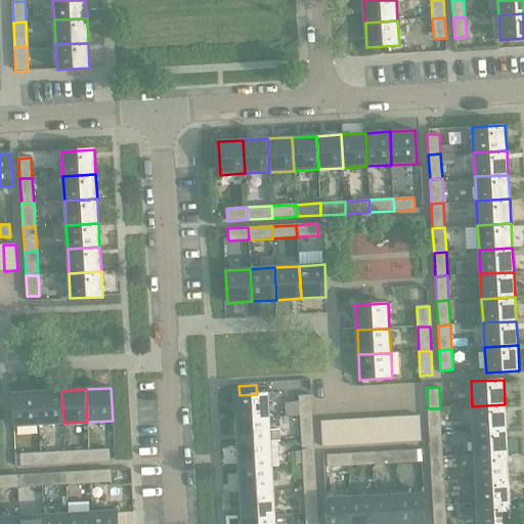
[(61,391),(37,392),(39,424),(63,423),(61,391)]
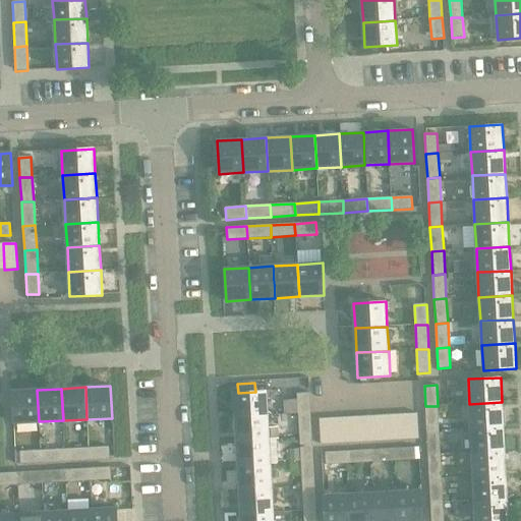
[(39,421),(37,390),(12,391),(14,423),(39,421)]
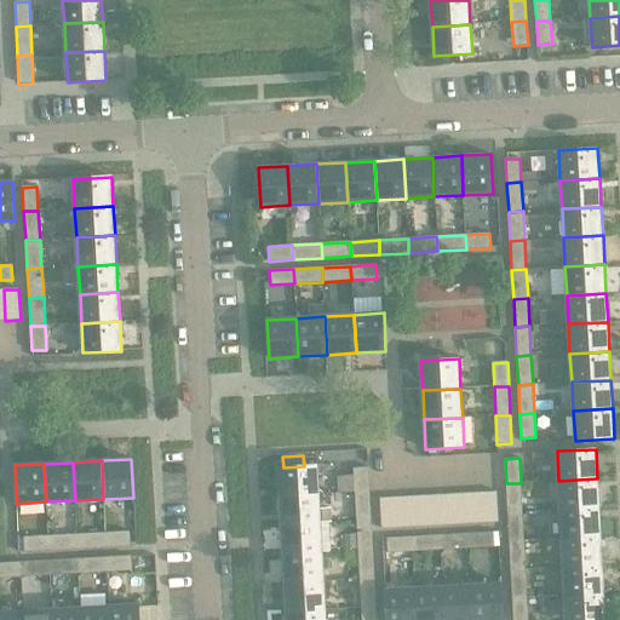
[(279,468),(280,497),(319,494),(317,465),(304,466),(283,468),(279,468)]
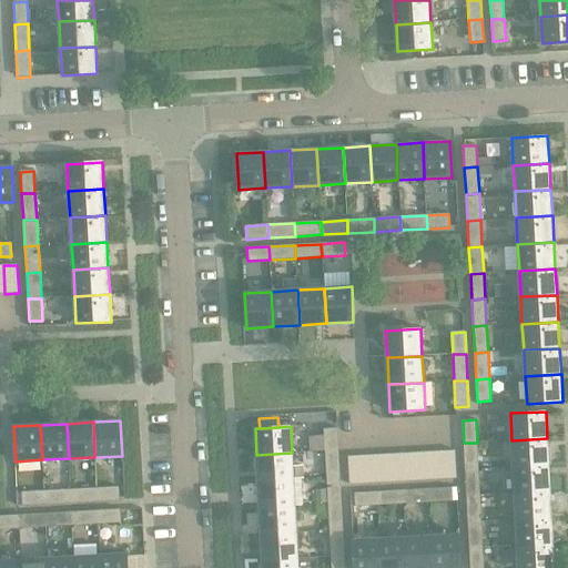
[(324,429),(325,452),(338,450),(337,428),(324,429)]
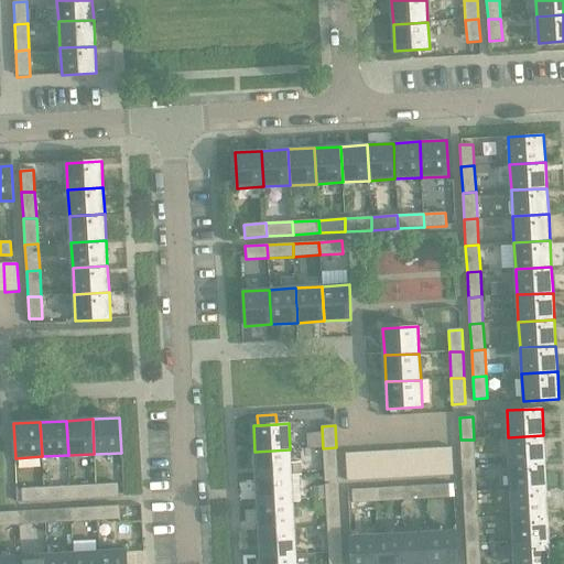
[(543,435),(508,437),(509,464),(545,462),(543,435)]
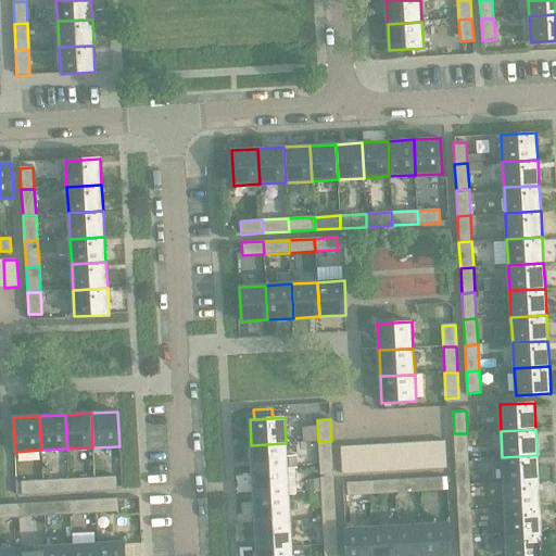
[(467,433),(454,433),(455,459),(468,458),(467,433)]
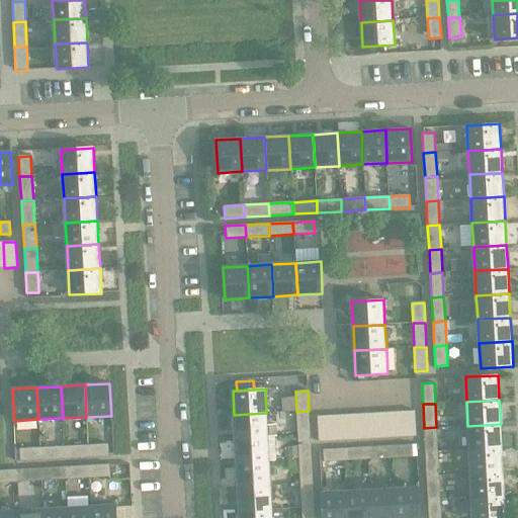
[(309,411),(296,412),(298,435),(311,435),(309,411)]
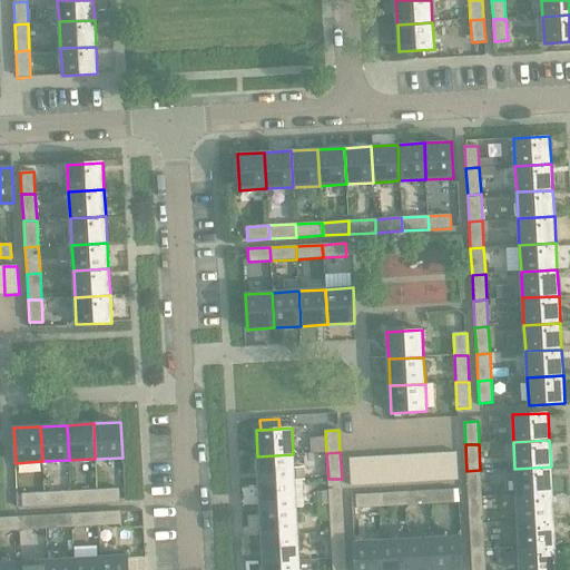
[(457,452),(443,453),(444,481),(459,480),(457,452)]
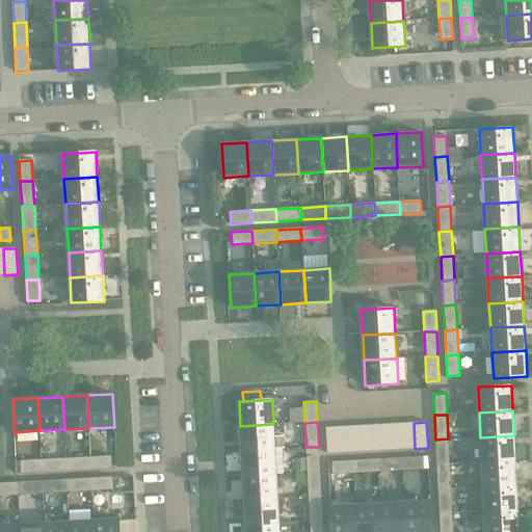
[(401,423),(389,424),(390,450),(402,450),(401,423)]
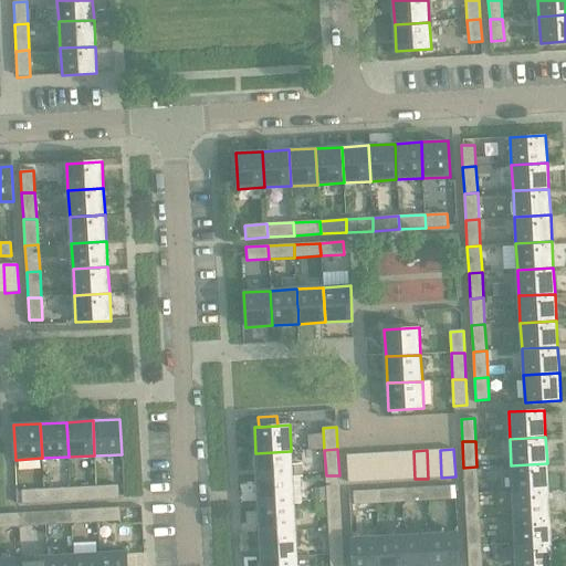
[(440,450),(427,450),(428,479),(441,478),(440,450)]
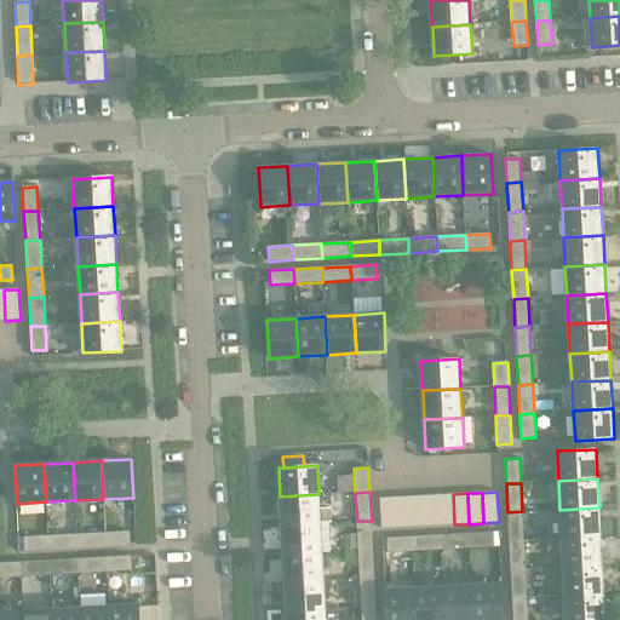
[(319,494),(280,497),(282,526),(320,523),(329,523),(329,509),(320,510),(319,494)]
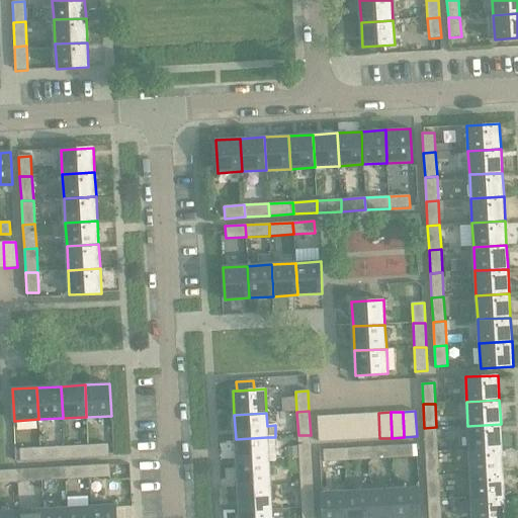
[(378,413),(366,414),(367,439),(379,438),(378,413)]
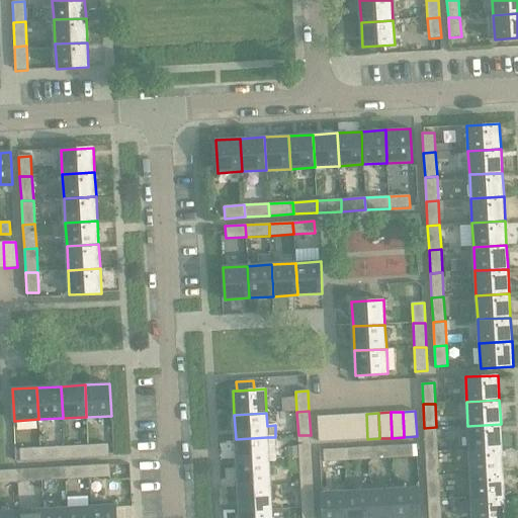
[(354,414),(342,415),(343,440),(356,440),(354,414)]
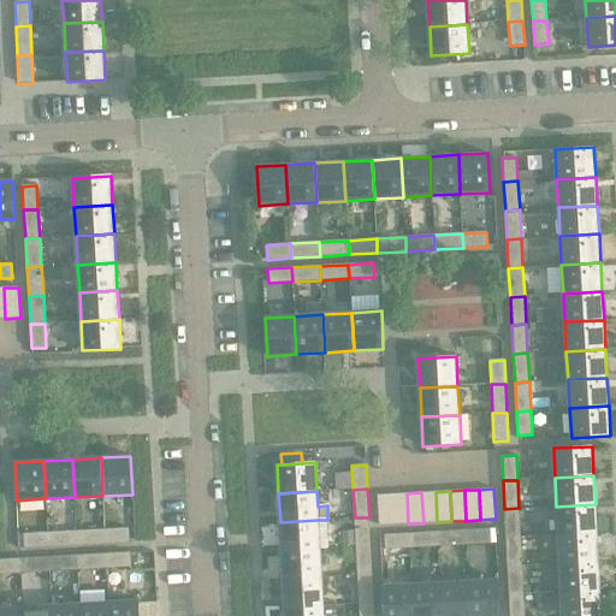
[(436,492),(421,492),(424,523),(437,522),(436,492)]
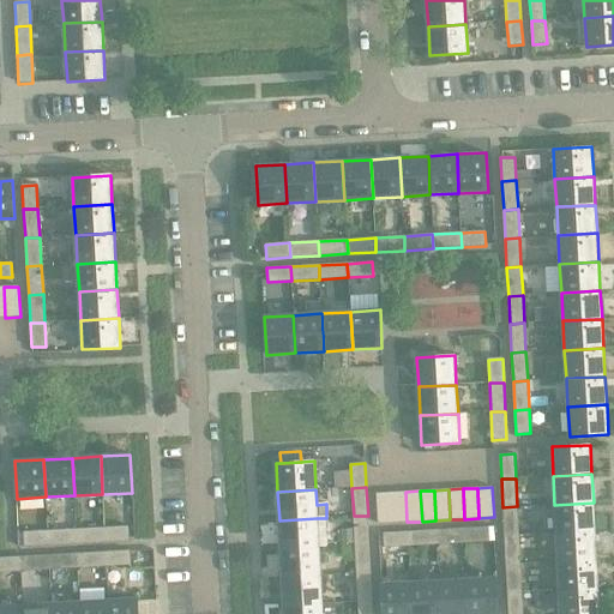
[(405,492),(391,493),(392,523),(407,522),(405,492)]
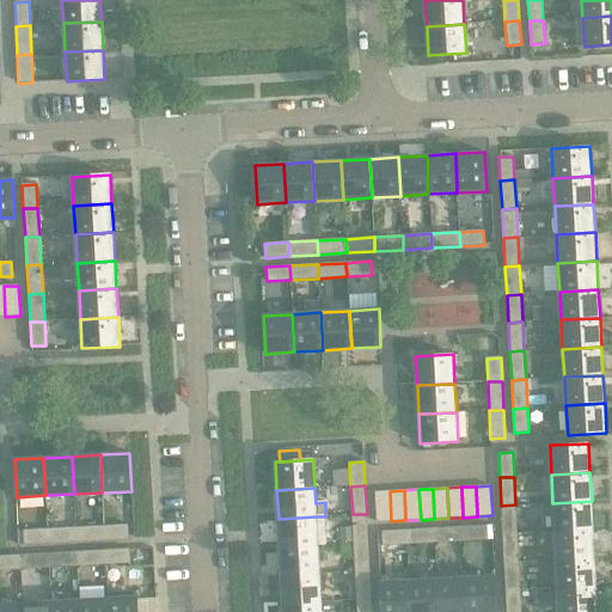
[(391,521),(390,491),(375,491),(377,522),(391,521)]
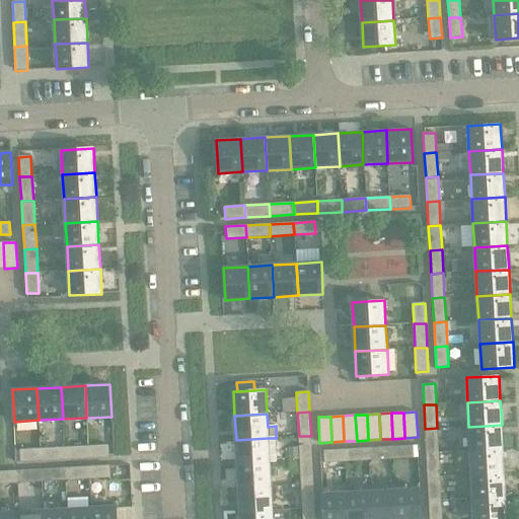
[(502,425),(468,427),(469,451),(503,449),(502,425)]
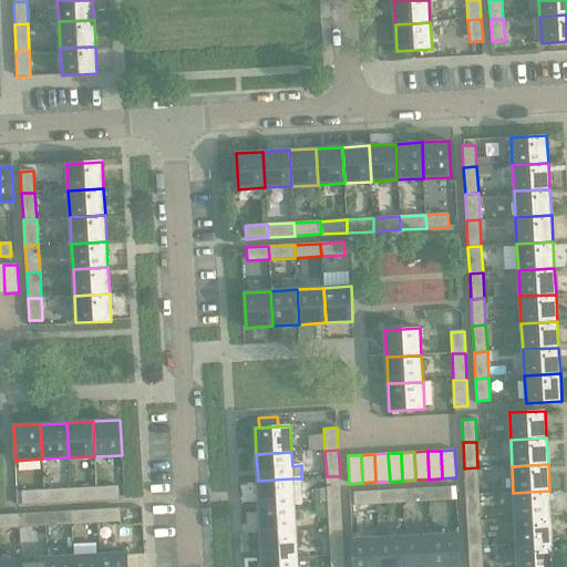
[(477,467),(464,468),(466,495),(480,494),(477,467)]
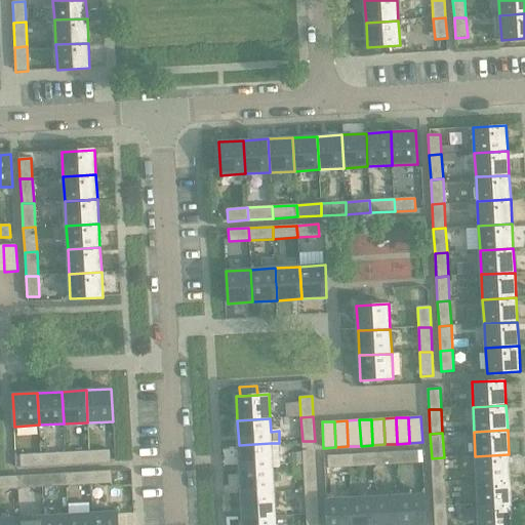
[(315,441),(303,441),(303,453),(304,465),(304,466),(316,465),(315,441)]
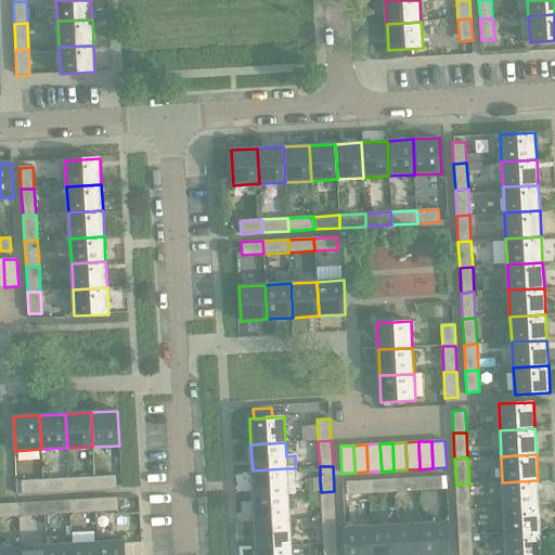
[(286,468),(253,470),(254,497),(288,494),(286,468)]
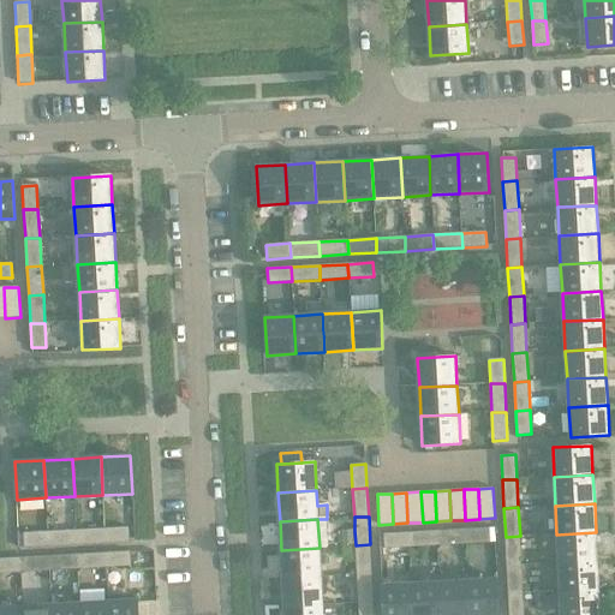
[(129,527),(105,529),(106,543),(130,542),(129,527)]
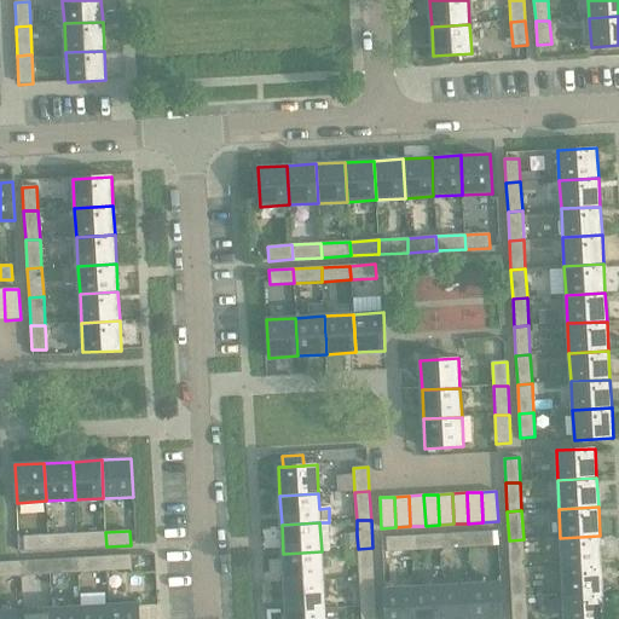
[(105,532),(76,533),(77,548),(106,547),(105,532)]
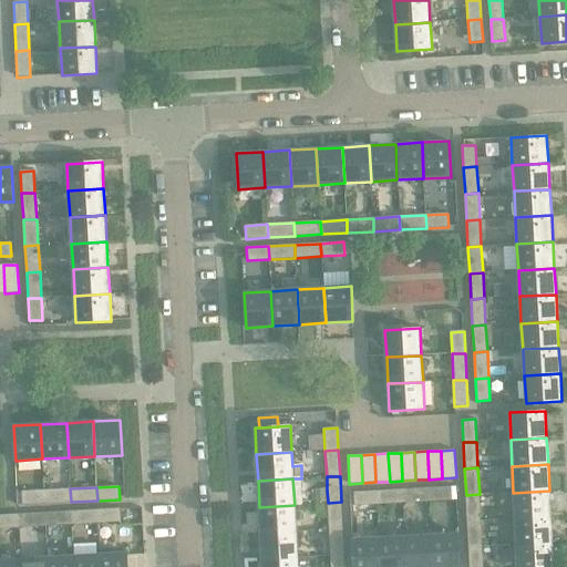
[(451,487),(429,488),(430,502),(452,501),(451,487)]
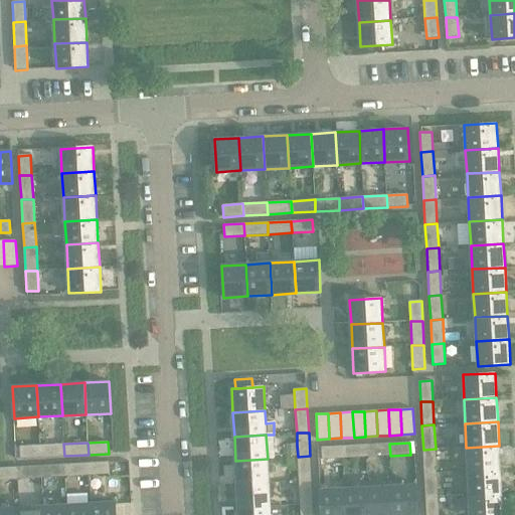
[(63,444),(39,446),(40,458),(64,456),(63,444)]
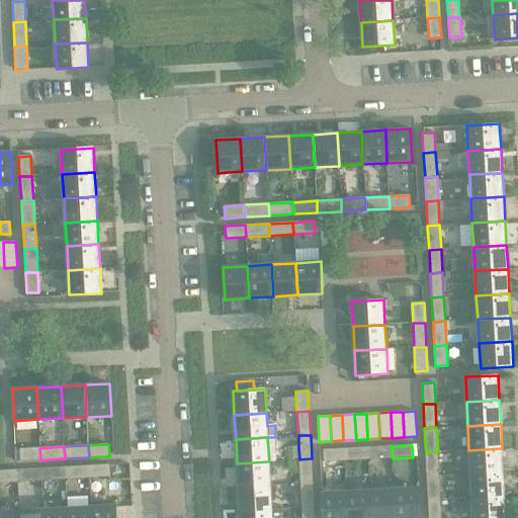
[(392,446),(368,447),(368,459),(393,458),(392,446)]
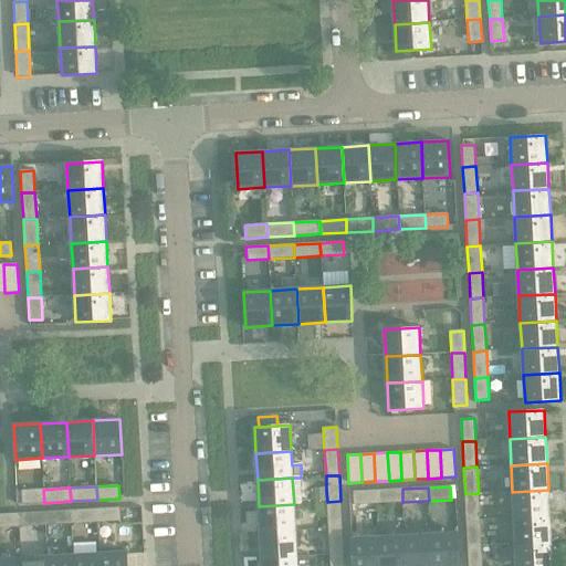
[(326,489),(315,489),(316,502),(327,501),(326,489)]
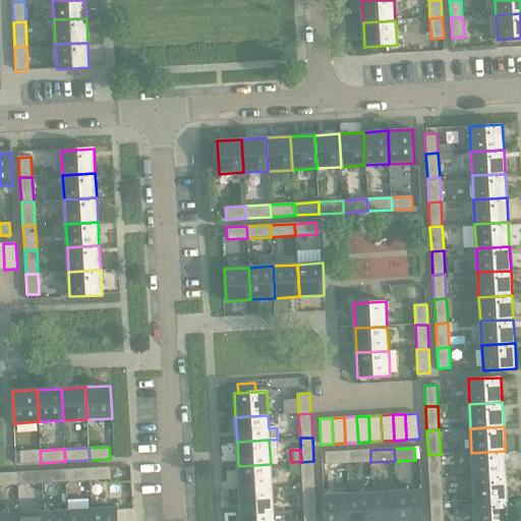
[(370,450),(346,451),(346,463),(370,462),(370,450)]
